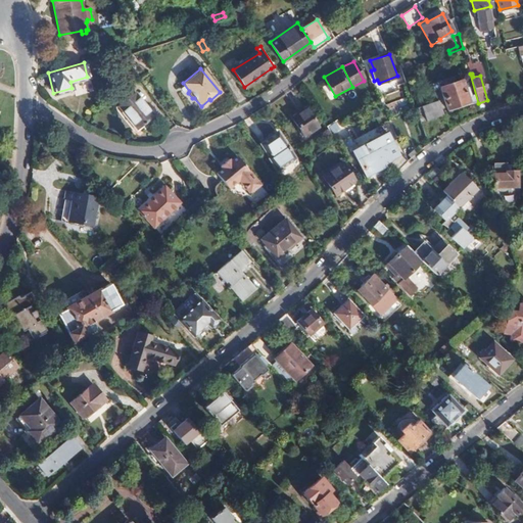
[(468,100),(461,81),(439,88),(446,108),(468,100)]
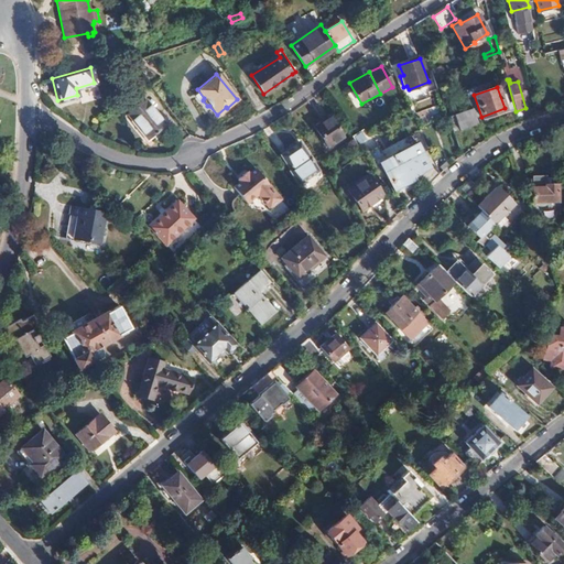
[(150,134),(163,123),(142,98),(125,112),(141,132),(144,128),(150,134)]
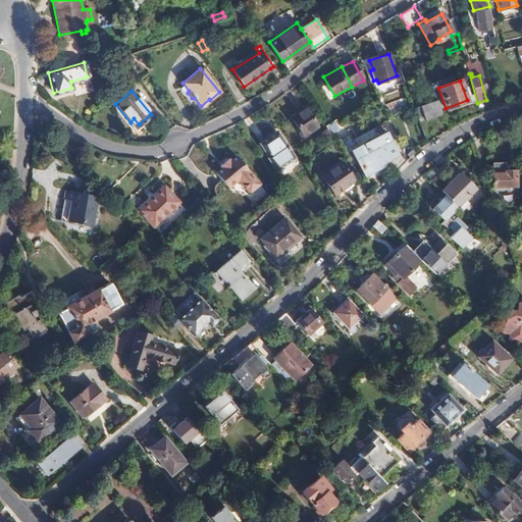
[(415,107),(420,122),(442,114),(436,99),(415,107)]
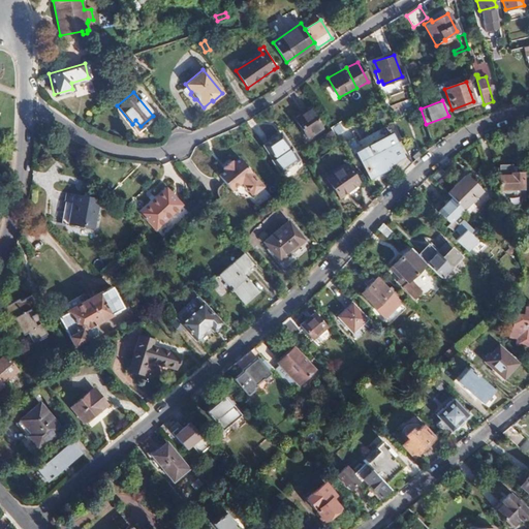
[(320,126),(308,106),(293,117),(307,135),(320,126)]
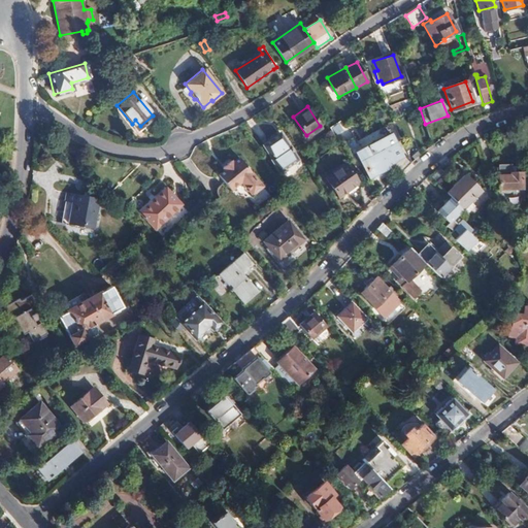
[(391,127),(357,145),(371,172),(394,161),(393,160),(404,154),(391,127)]
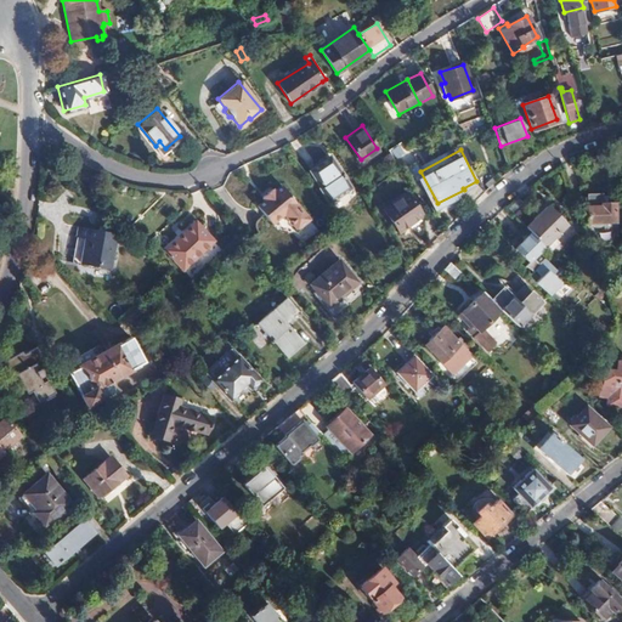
[(389,164),(395,160),(389,151),(383,154),(389,164)]
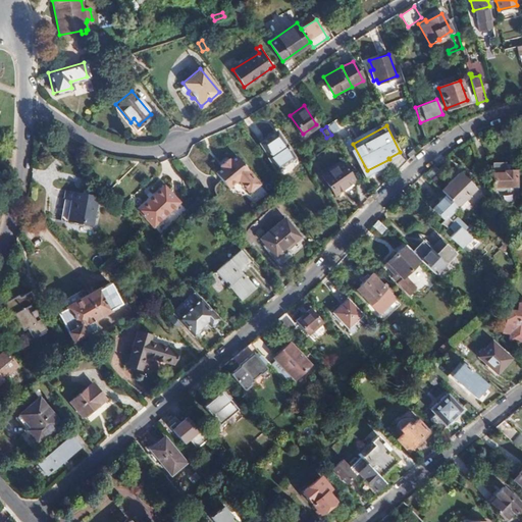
[(294,158),(277,133),(259,144),(268,157),(266,158),(275,171),(294,158)]
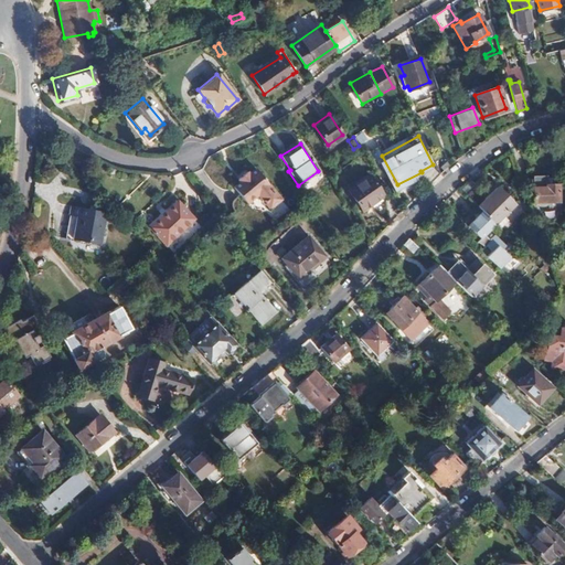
[(280,199),(255,168),(247,174),(245,172),(237,179),(238,181),(233,187),(246,203),(258,194),(269,208),(280,199)]
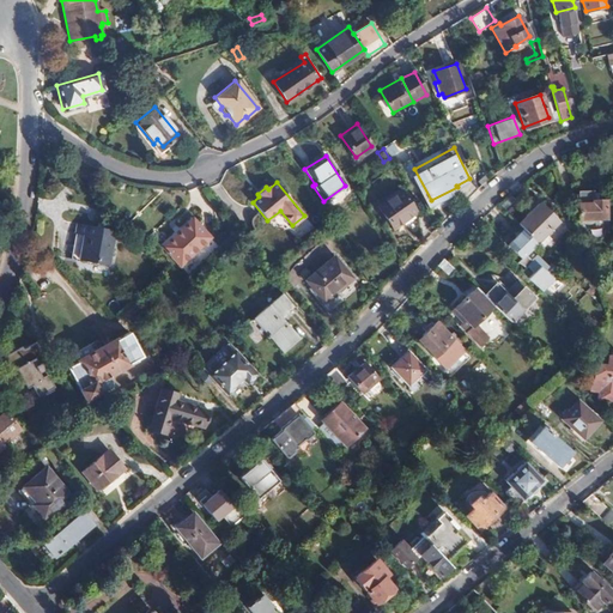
[(413,210),(399,188),(376,202),(390,225),(413,210)]
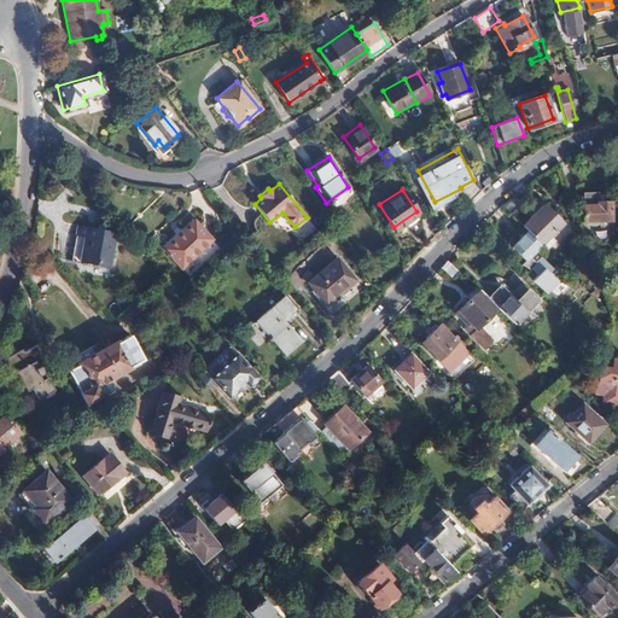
[(611,219),(610,200),(598,203),(596,191),(582,193),(584,221),(611,219)]
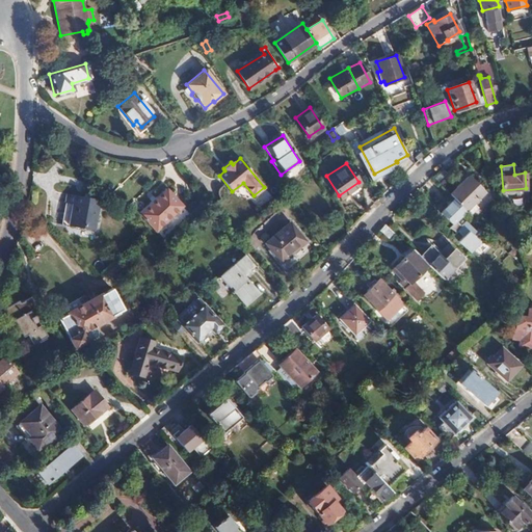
[(454,198),(466,210),(484,191),(469,176),(450,194),(454,198)]
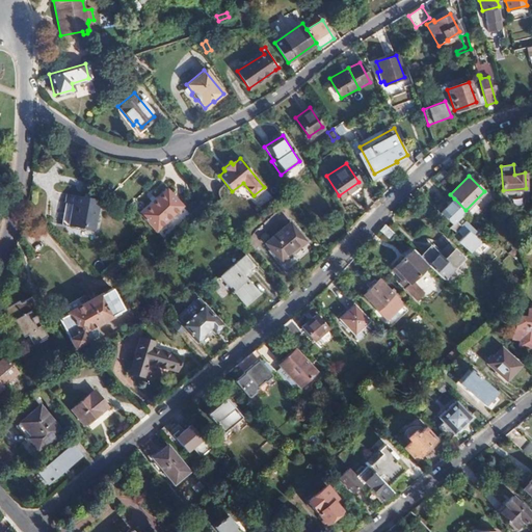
[(182,206),(166,189),(141,214),(147,221),(148,220),(157,231),(182,206)]
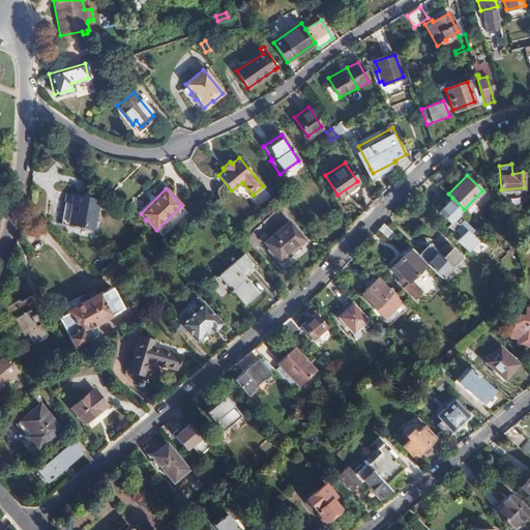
[(93,228),(98,197),(66,192),(65,200),(72,202),(68,223),(93,228)]
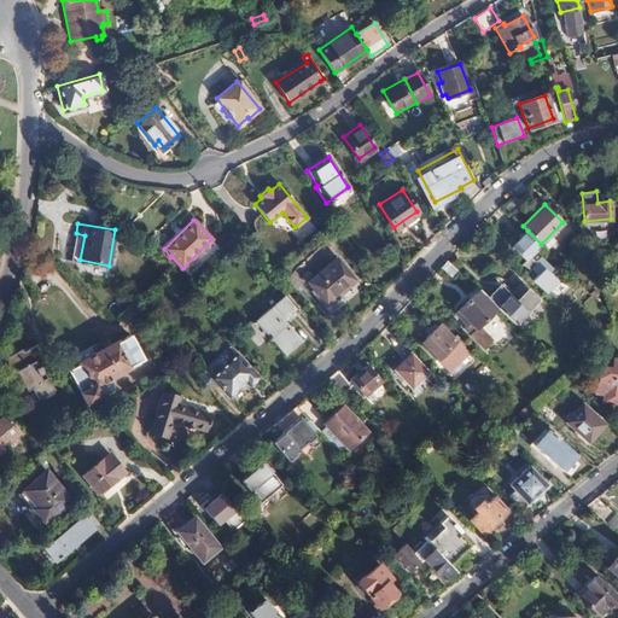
[(525,260),(541,244),(528,231),(512,245),(525,260)]
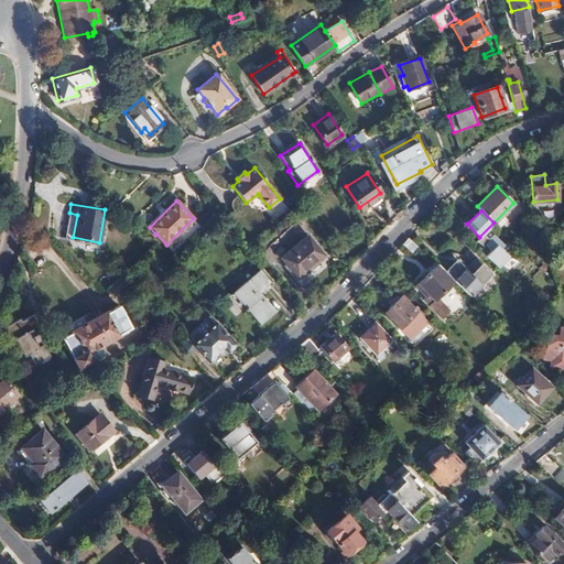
[(280,259),(299,281),(326,257),(307,236),(280,259)]
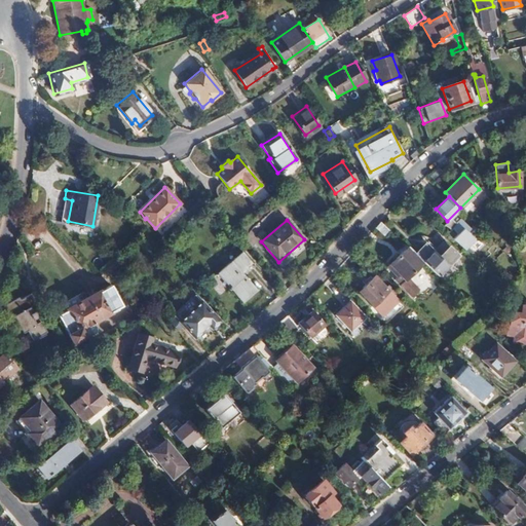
[(380,221),(375,227),(385,236),(390,230),(380,221)]
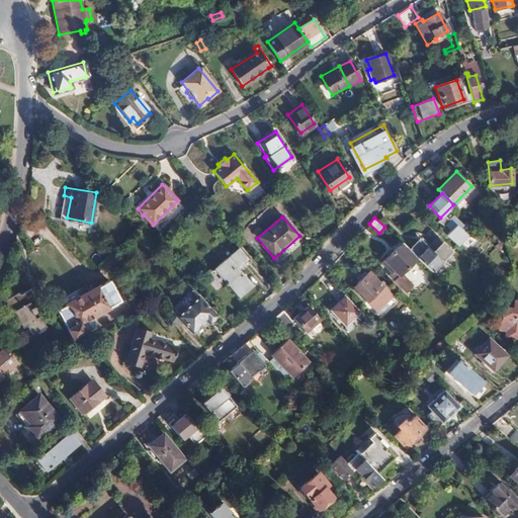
[(461,226),(453,218),(440,230),(458,248),(466,240),(456,230),(461,226)]
